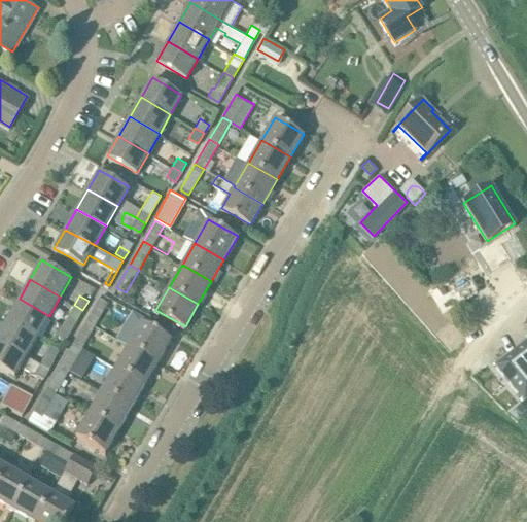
[(95,324),(108,301),(100,297),(86,319),(95,324)]
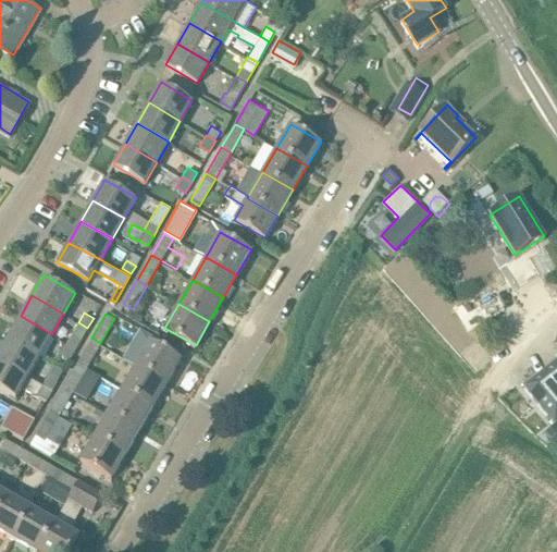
[(9,336),(40,354),(52,334),(21,316),(9,336)]
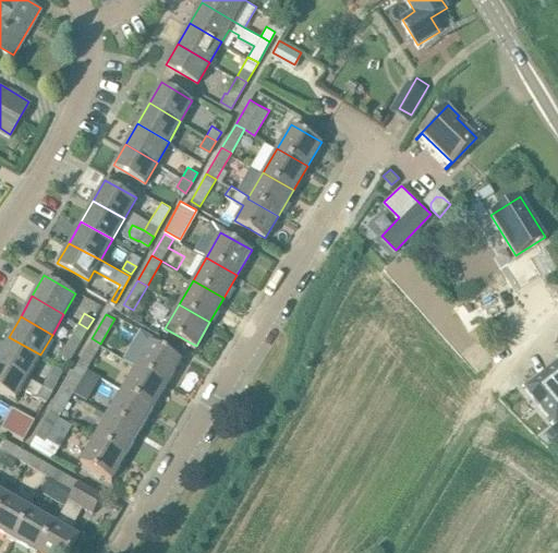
[(72,333),(67,343),(76,348),(82,338),(72,333)]
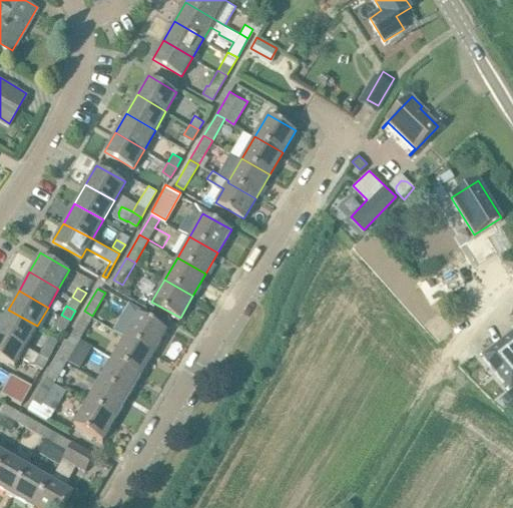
[(0,323),(0,330),(26,346),(37,326),(8,310),(0,323)]
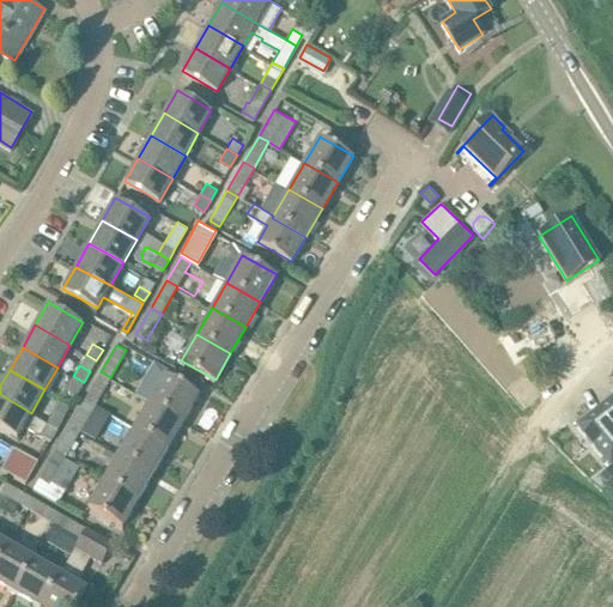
[(101,371),(85,399),(95,405),(110,377),(101,371)]
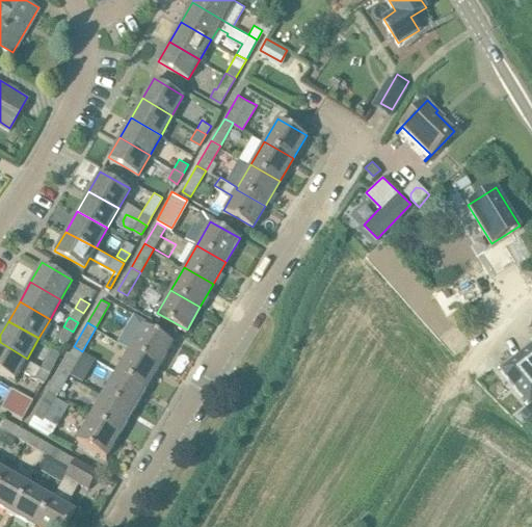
[(143,324),(130,347),(159,365),(173,341),(143,324)]
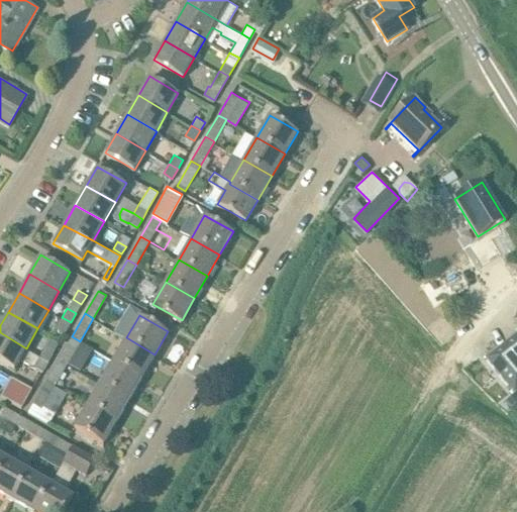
[(65,332),(71,322),(62,317),(56,327),(65,332)]
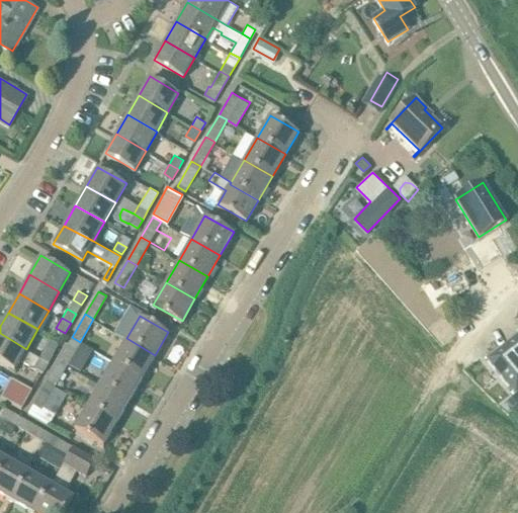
[(0,359),(15,368),(20,358),(42,371),(49,361),(39,356),(26,349),(0,333),(0,359)]
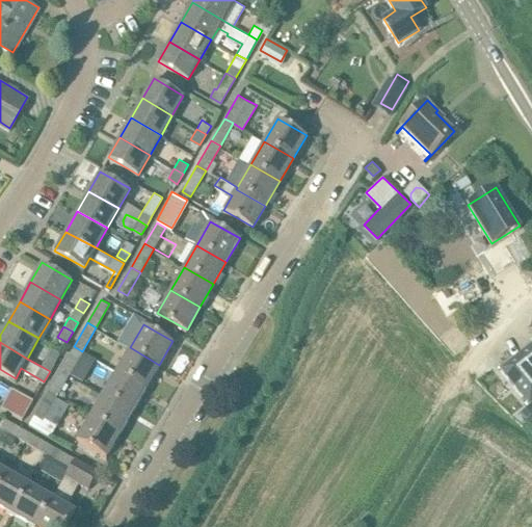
[(70,372),(83,379),(90,366),(78,359),(82,351),(74,346),(60,368),(69,373),(70,372)]
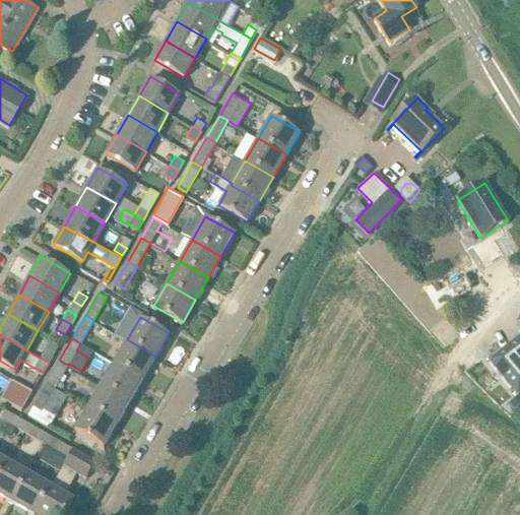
[(114,363),(142,379),(155,357),(127,339),(114,363)]
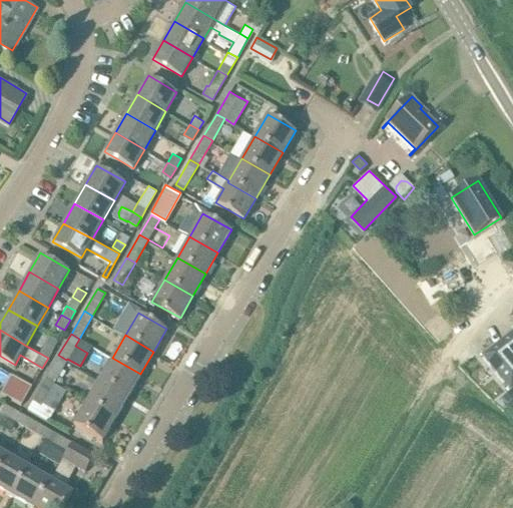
[(512,346),(504,335),(481,353),(511,387),(512,384),(512,346)]
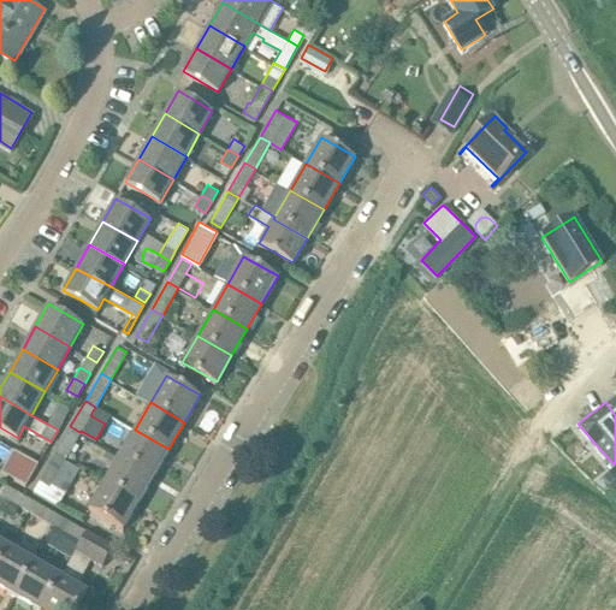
[(53,413),(47,424),(58,430),(64,419),(53,413)]
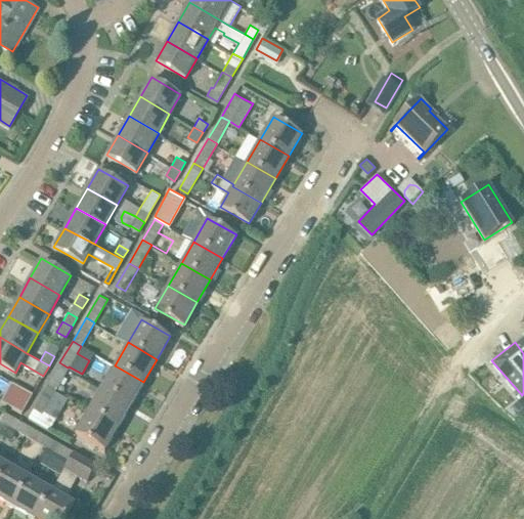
[(59,362),(47,384),(55,389),(68,368),(59,362)]
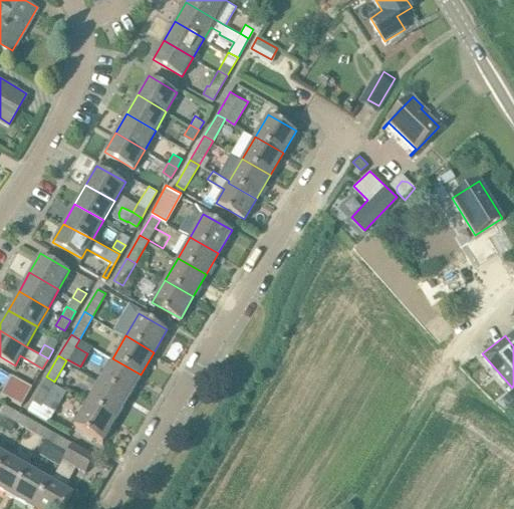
[(99,379),(129,397),(141,374),(112,358),(99,379)]
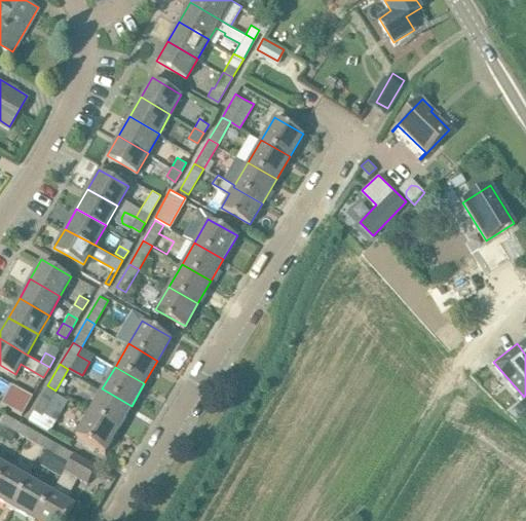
[(1,401),(22,412),(33,394),(11,381),(1,401)]
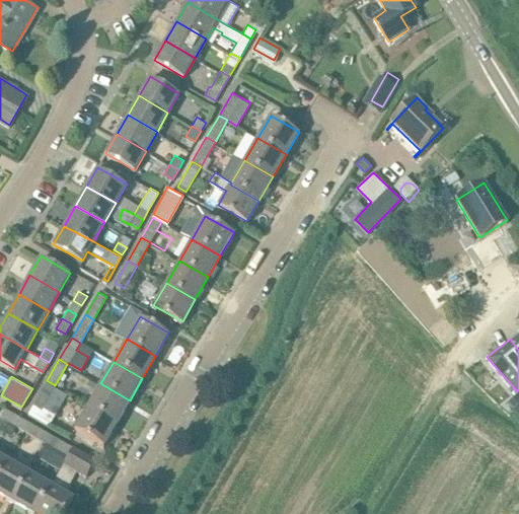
[(47,380),(28,412),(49,425),(55,414),(43,406),(55,385),(47,380)]
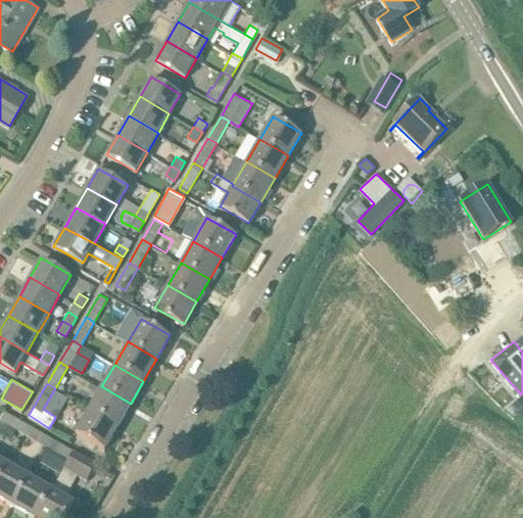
[(117,425),(131,404),(101,386),(89,408),(117,425)]
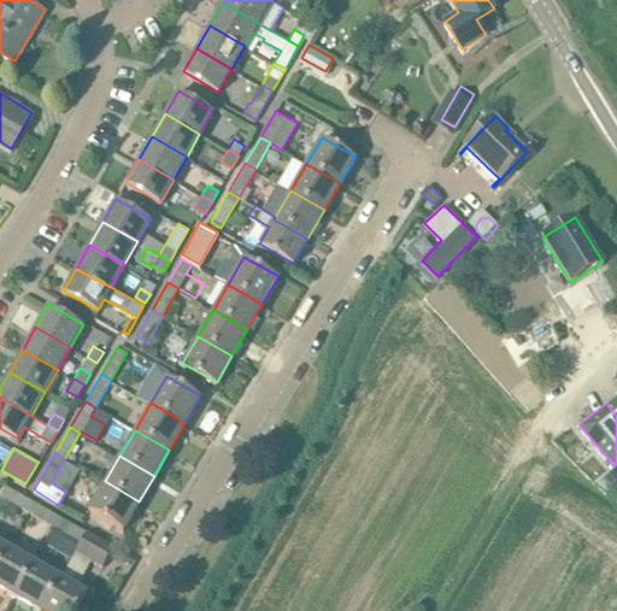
[(610,483),(612,481),(616,477),(616,470),(615,468),(606,474),(604,476),(610,483)]
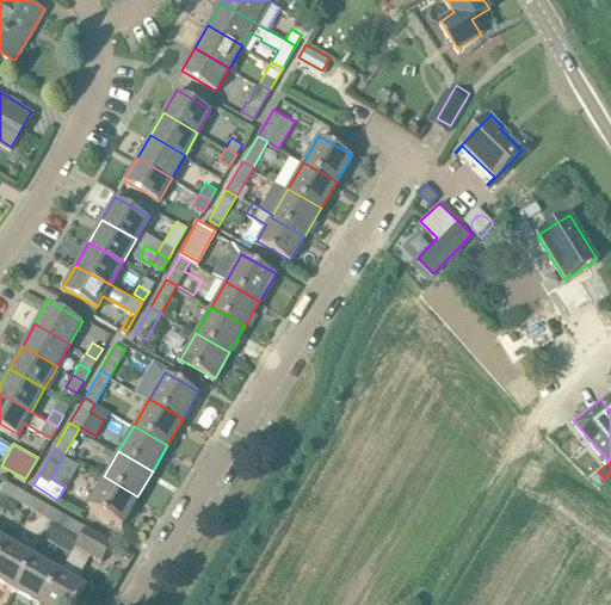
[(88,504),(122,523),(137,497),(104,476),(88,504)]
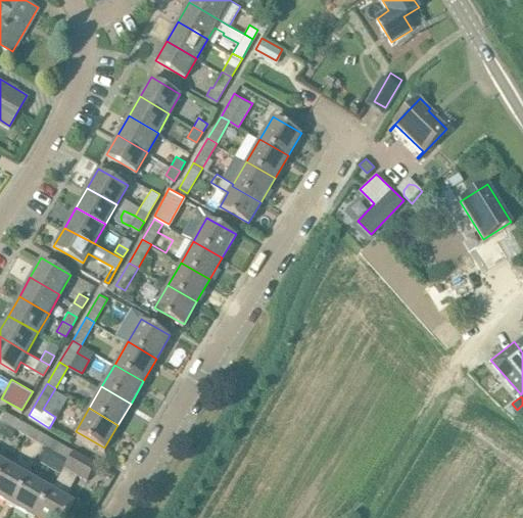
[(1,419),(24,432),(29,423),(6,410),(1,419)]
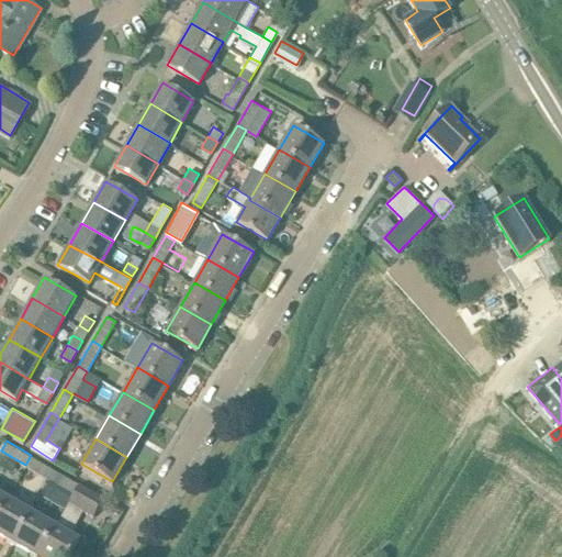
[(31,455),(25,465),(49,478),(55,469),(31,455)]
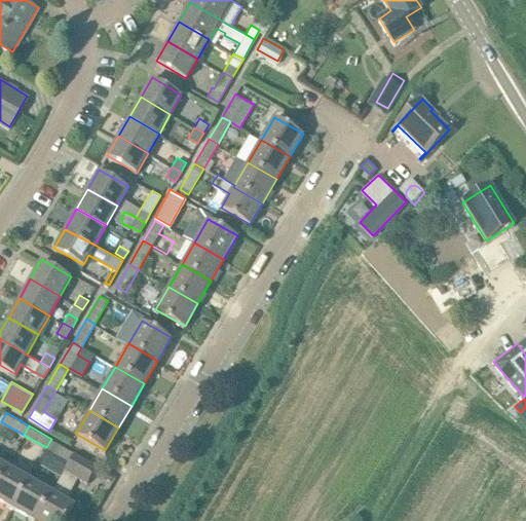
[(46,447),(70,460),(75,452),(51,439),(46,447)]
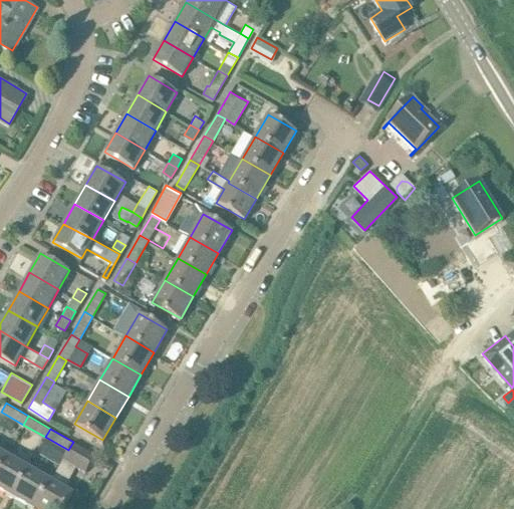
[(85,470),(94,454),(73,442),(68,450),(51,480),(34,508),(36,508),(62,508),(73,492),(63,487),(76,465),(85,470)]
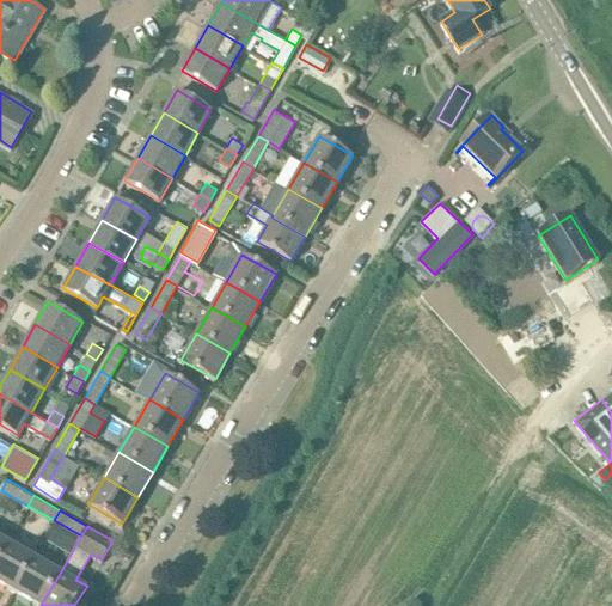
[(7,540),(0,552),(0,581),(14,589),(34,556),(7,540)]
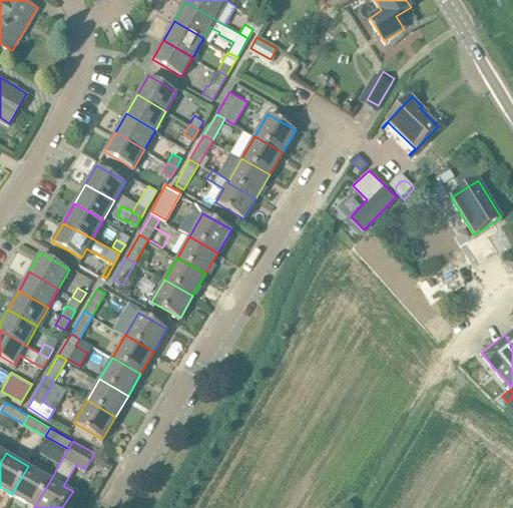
[(12,494),(34,507),(51,479),(28,466),(12,494)]
